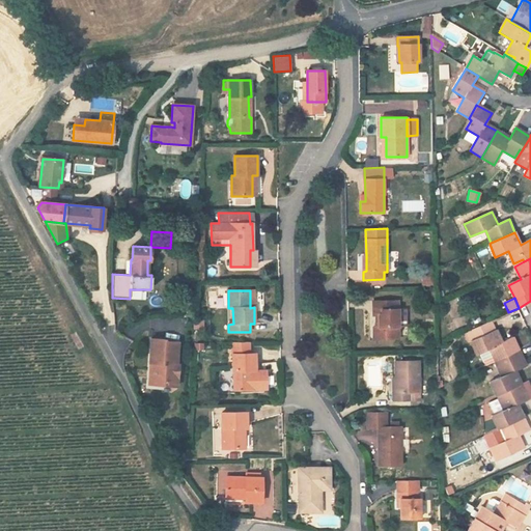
[(397,301),(373,301),(373,316),(379,316),(379,329),(379,339),(398,338),(397,326),(406,326),(406,309),(397,309),(397,301)]
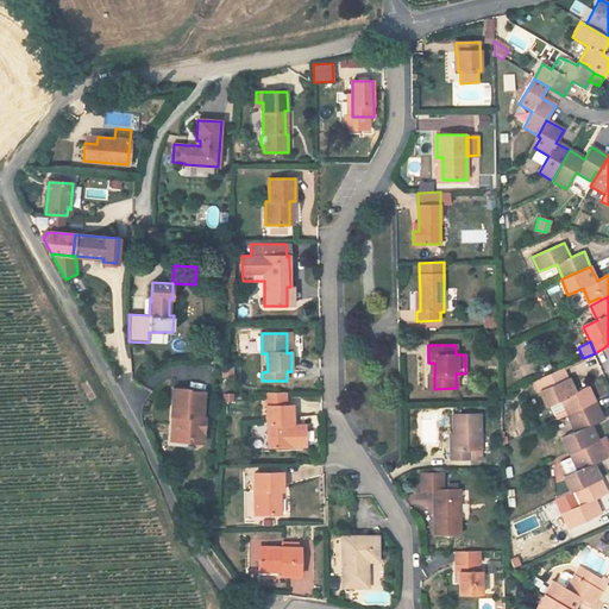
[(595,402),(588,387),(576,394),(567,378),(566,378),(562,368),(534,381),(539,391),(546,407),(560,400),(567,415),(578,409),(595,402)]
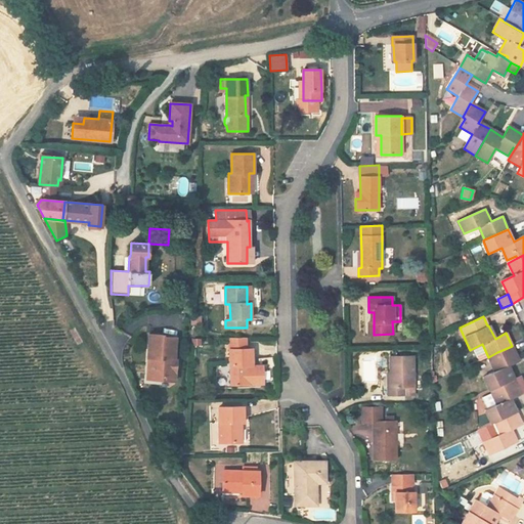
[(162,376),(164,381),(174,382),(176,359),(174,359),(176,338),(164,337),(164,335),(149,334),(148,358),(150,359),(149,363),(148,363),(147,375),(162,376)]
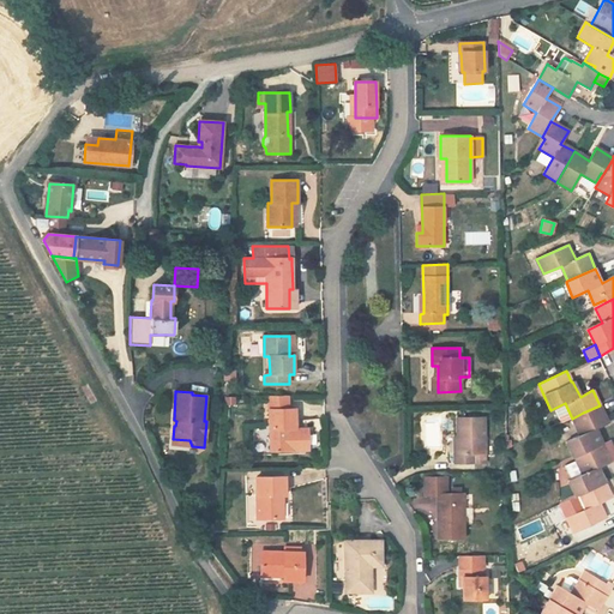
[(299,432),(295,429),(295,409),(289,409),(288,396),(270,396),(270,410),(271,451),(294,450),(305,450),(308,446),(308,432),(299,432)]
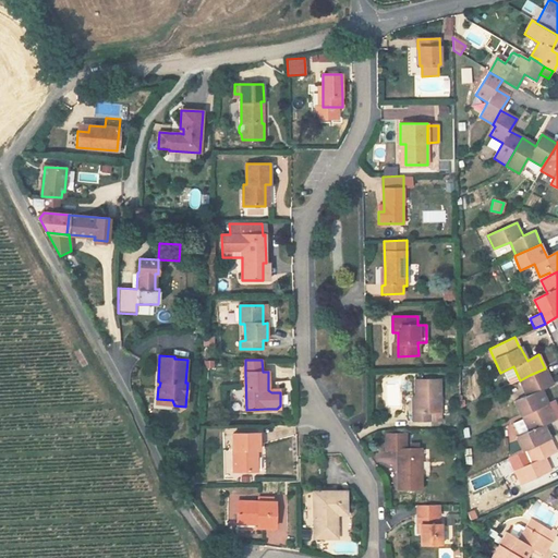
[(509,385),(519,379),(512,367),(502,372),(509,385)]
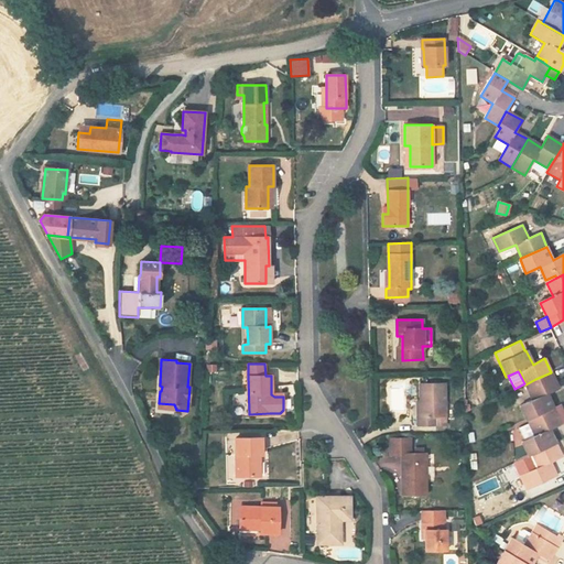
[(546,393),(559,388),(551,372),(535,379),(537,382),(527,387),(533,400),(520,407),(527,420),(538,415),(553,408),(546,393)]
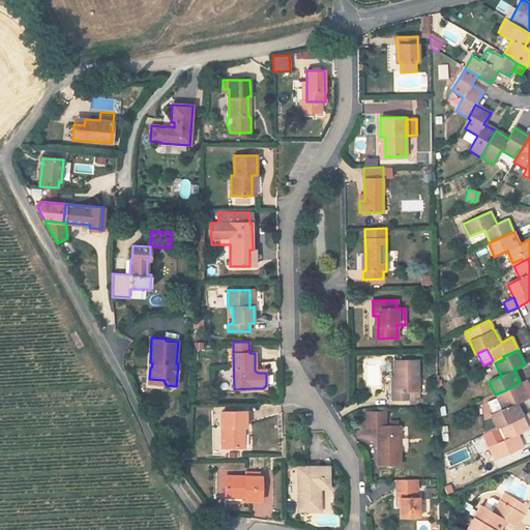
[(417,360),(394,360),(395,377),(395,391),(392,391),(392,400),(410,400),(418,400),(418,391),(417,360)]
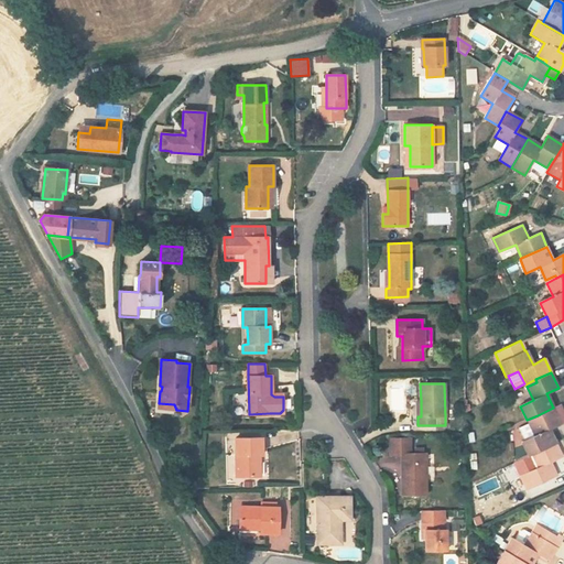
[(549,430),(561,424),(553,408),(538,415),(539,418),(530,422),(535,435),(522,442),(529,456),(531,455),(556,444),(549,430)]
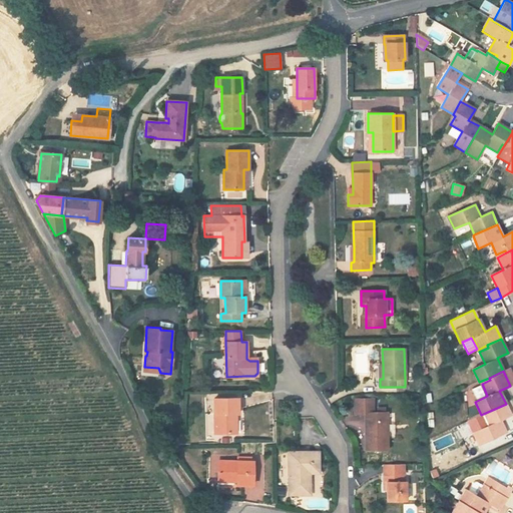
[(366,413),(366,450),(388,449),(387,413),(377,413),(377,398),(356,398),(356,413),(366,413)]
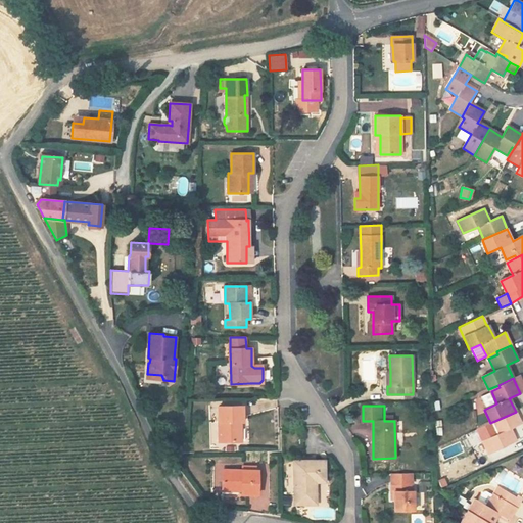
[(243,407),(219,407),(220,442),(238,442),(238,422),(241,422),(243,422),(243,407)]
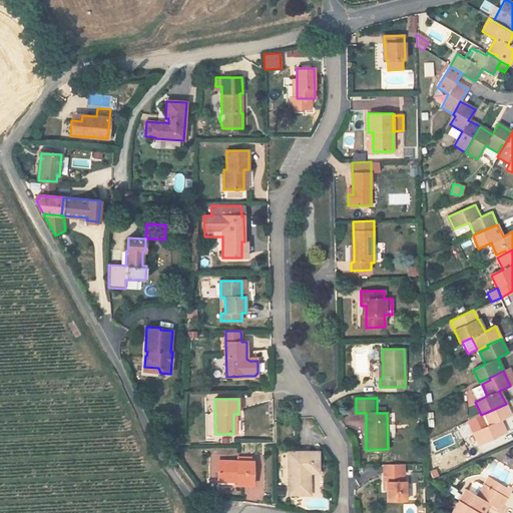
[(512,416),(506,404),(483,414),(488,426),(474,433),(480,446),(506,434),(501,421),(512,416)]
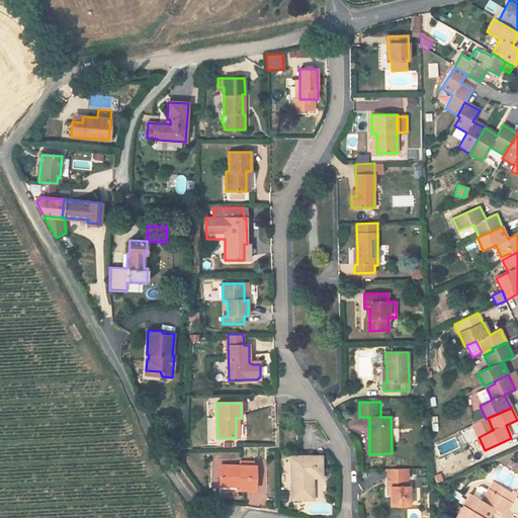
[(313,478),(322,478),(322,456),(291,456),(291,500),(314,499),(313,483),(309,483),(309,478),(313,478)]
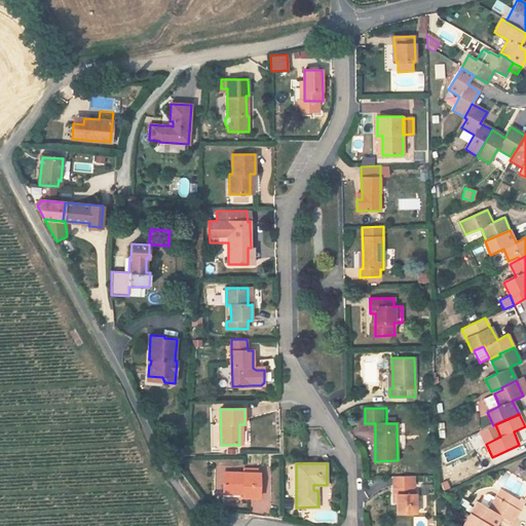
[(243,474),(224,473),(224,491),(242,491),(242,497),(259,497),(260,474),(258,474),(243,474)]
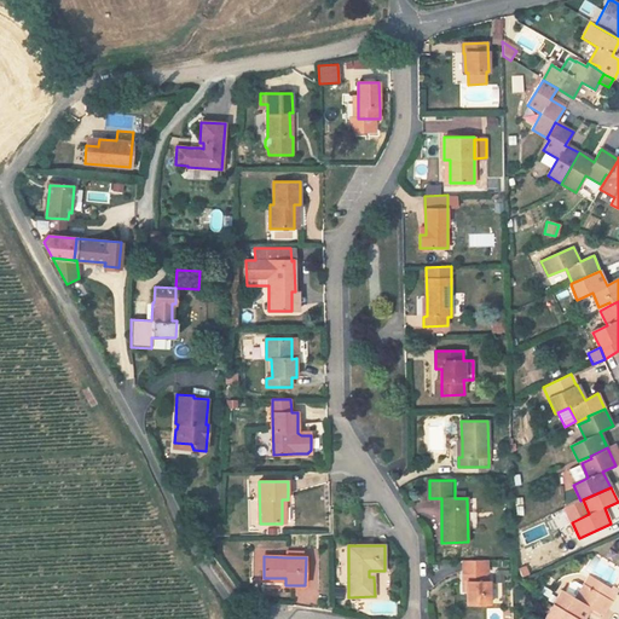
[(467,583),(467,605),(490,603),(489,582),(486,582),(485,561),(463,561),(463,573),(463,583),(467,583)]
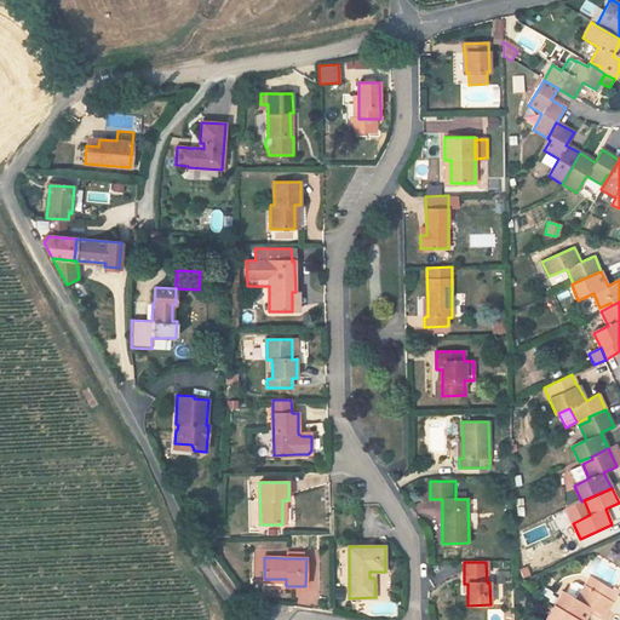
[(590,578),(586,586),(613,602),(616,595),(590,578)]
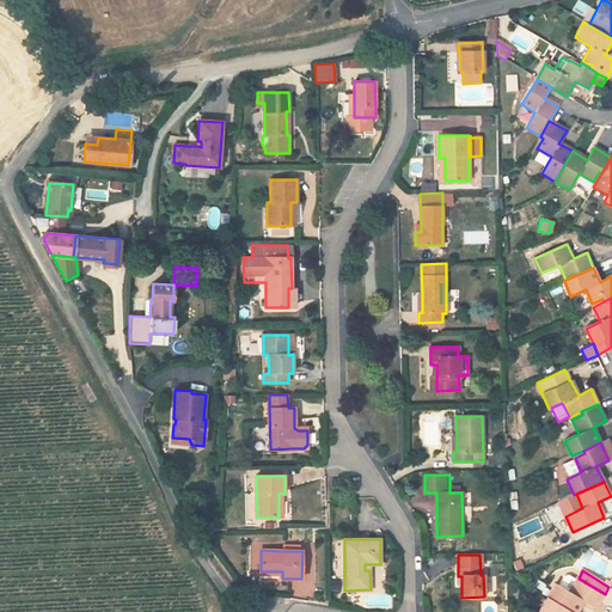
[(556,585),(548,598),(570,611),(577,611),(583,601),(597,607),(605,594),(579,579),(576,580),(569,575),(564,576),(558,587),(556,585)]
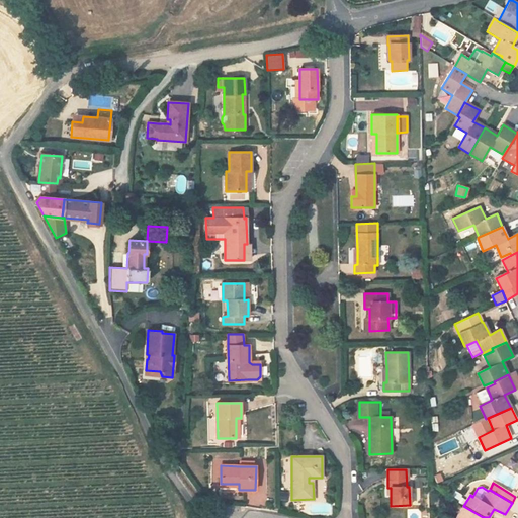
[(483,517),(463,506),(456,517),(455,517),(483,517)]
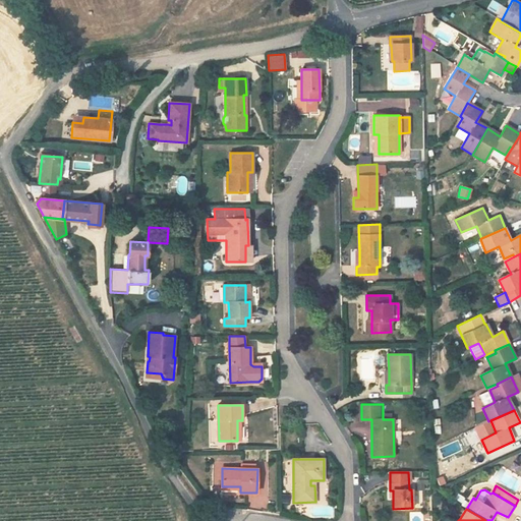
All buildings are outlined.
